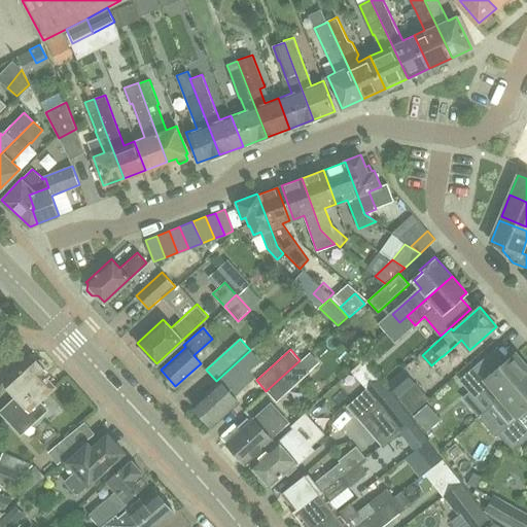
[(192,405),(211,425),(238,401),(233,395),(253,377),(248,371),(259,360),(251,351),(192,405)]
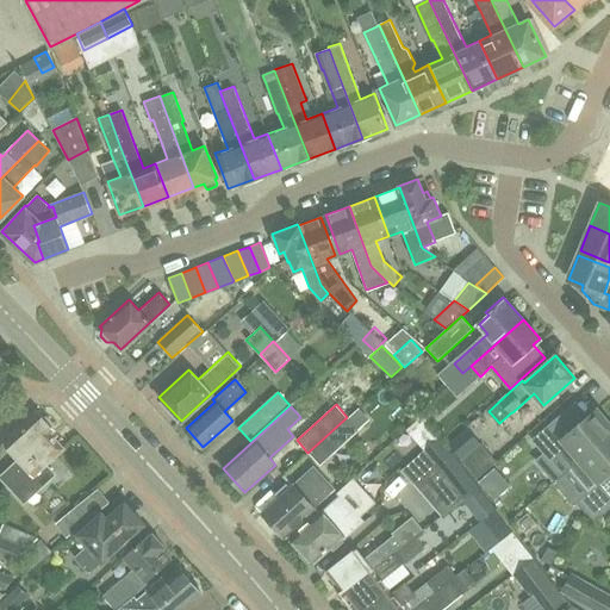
[(356,409),(347,417),(348,417),(348,418),(359,429),(367,421),(356,409)]
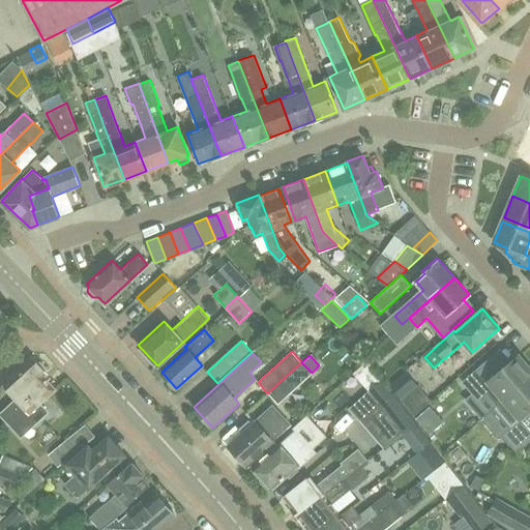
[(483,361),(463,379),(475,393),(466,401),(482,419),(496,408),(529,379),(529,370),(519,356),(496,376),(483,361)]
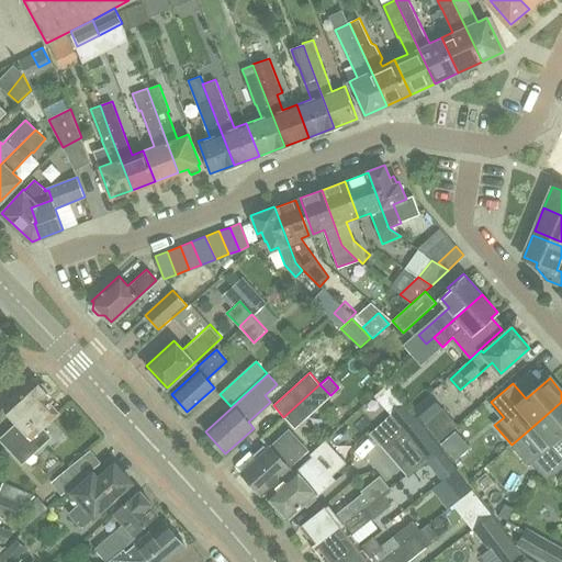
[(17,422),(0,437),(0,439),(22,463),(53,436),(44,427),(59,413),(46,400),(49,396),(35,381),(6,409),(17,422)]
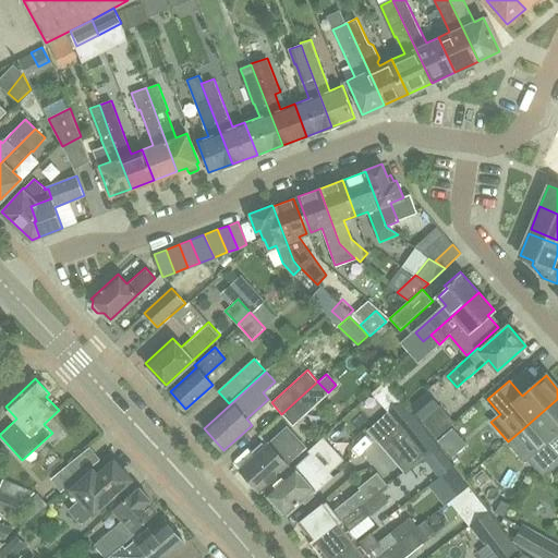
[(293,426),(324,398),(313,387),(318,383),(318,381),(317,381),(281,414),(293,426)]
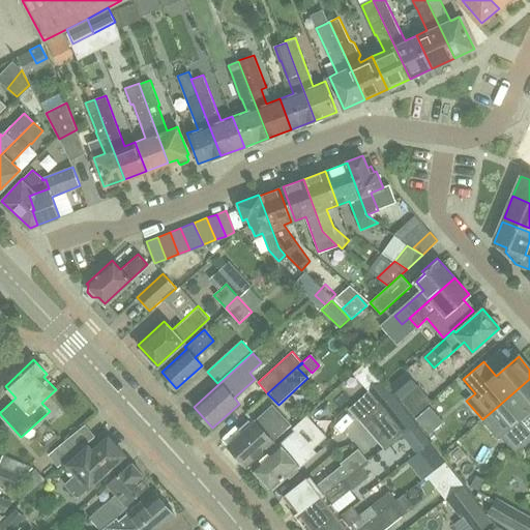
[(529,379),(496,408),(512,427),(502,436),(513,449),(529,434),(529,431),(521,420),(529,411),(529,379)]
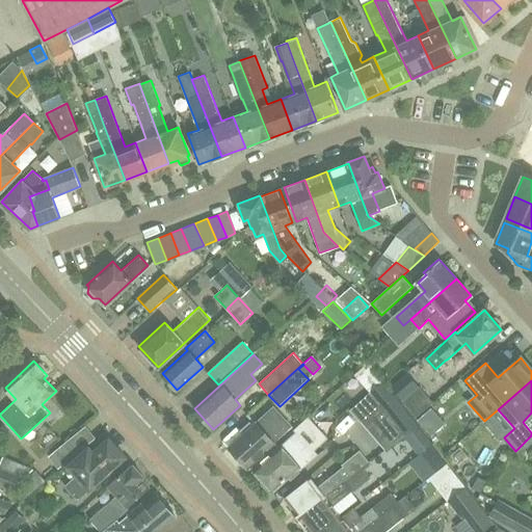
[(395,397),(382,382),(350,410),(363,425),(395,397)]
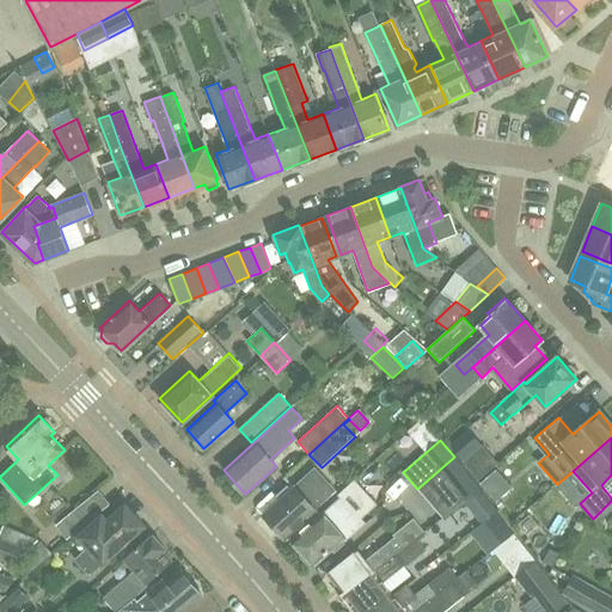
[(479,481),(499,463),(483,444),(463,460),(479,481)]
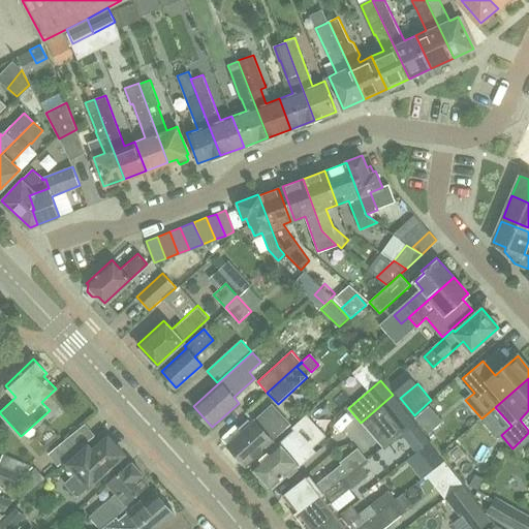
[(361,423),(383,448),(401,434),(403,432),(401,431),(414,421),(393,395),(361,423)]
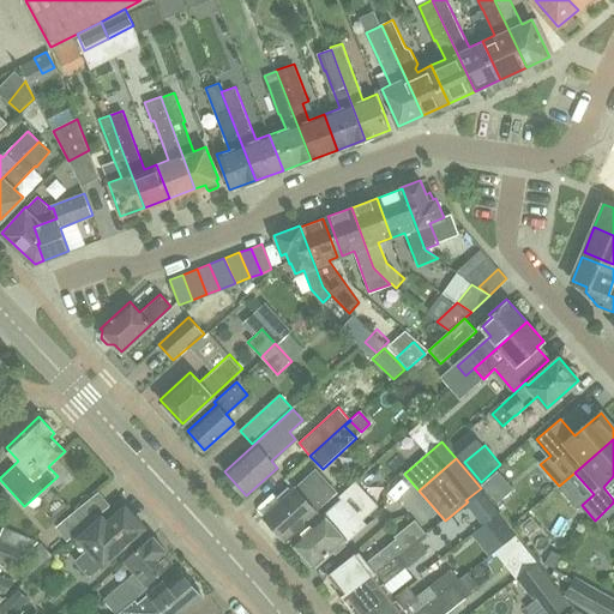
[(282,500),(264,516),(286,539),(336,493),(325,480),(315,470),(295,488),(292,492),(289,489),(280,498),(282,500)]
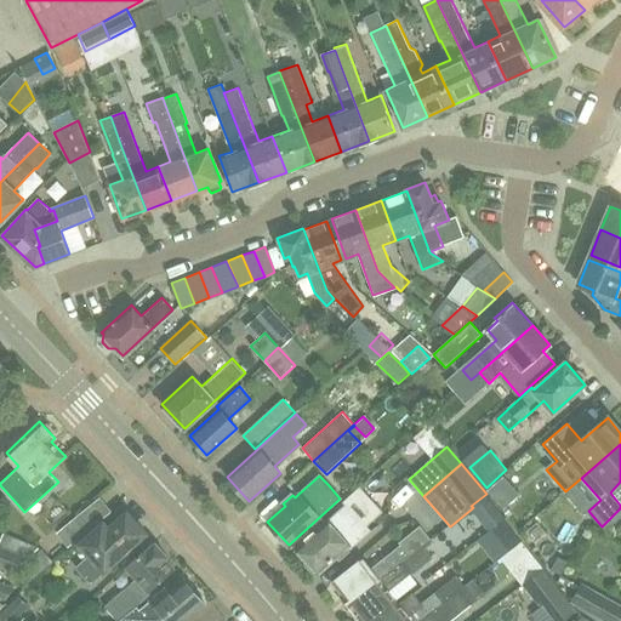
[(518,478),(501,488),(512,507),(529,497),(518,478)]
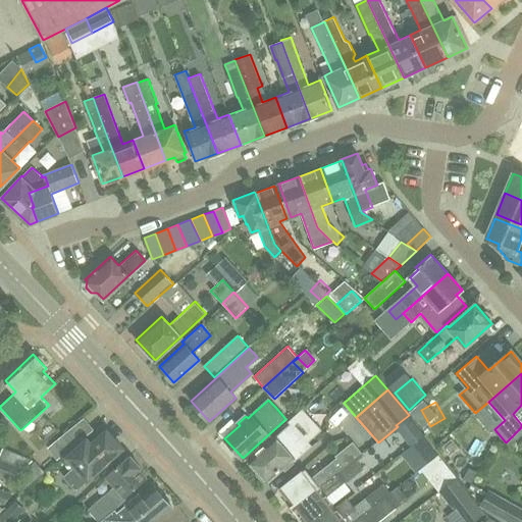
[(396,428),(411,448),(413,446),(425,436),(409,415),(396,425),(398,426),(396,428)]
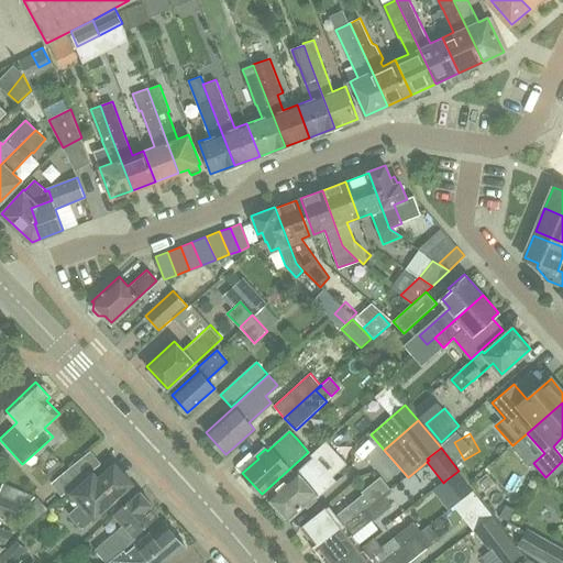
[(313,455),(268,496),(271,498),(277,506),(277,511),(283,517),(287,517),(289,519),(306,505),(308,509),(318,499),(315,496),(317,494),(334,479),(324,468),(313,455)]
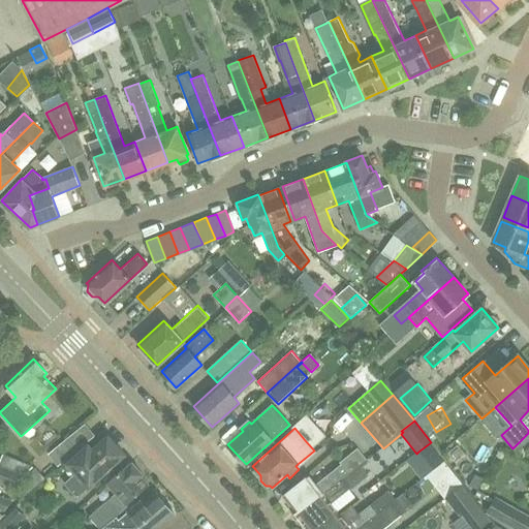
[(89,488),(126,455),(109,436),(93,449),(89,444),(67,464),(76,473),(65,484),(78,497),(89,488)]
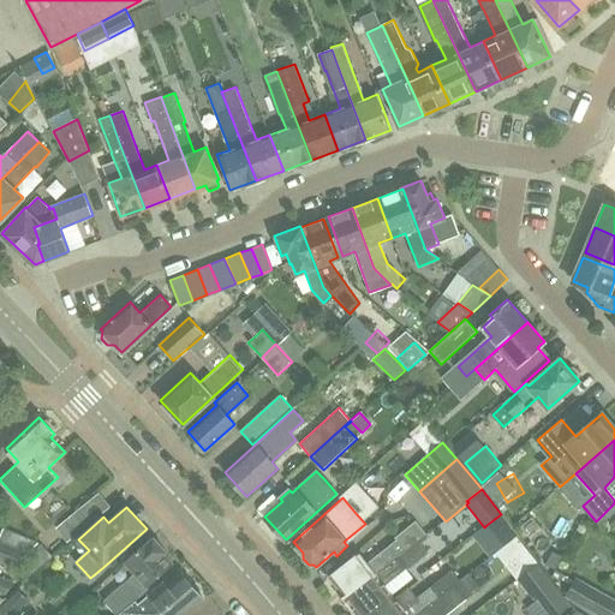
[(67,542),(88,524),(77,511),(57,527),(67,542)]
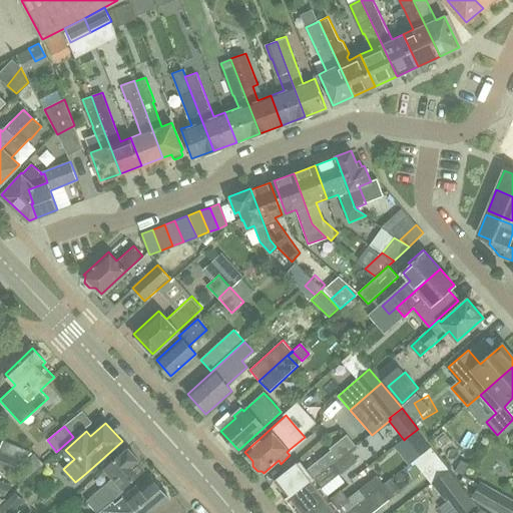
[(406,438),(419,456),(431,447),(418,429),(406,438)]
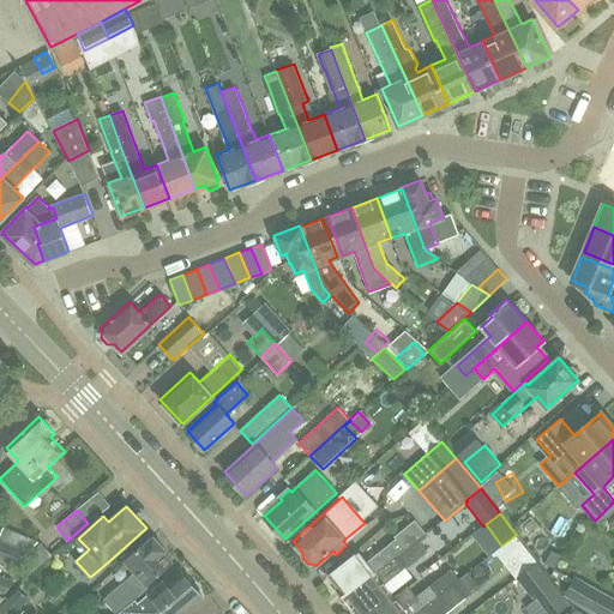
[(329,576),(344,596),(417,540),(426,533),(415,519),(395,536),(396,539),(366,563),(359,553),(329,576)]
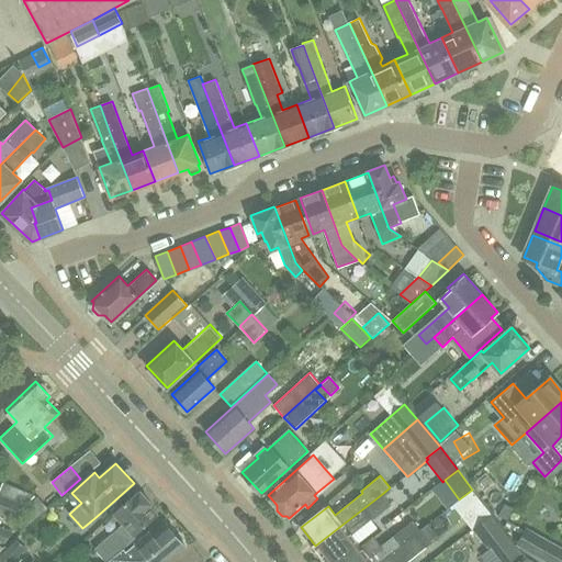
[(486,487),(503,499),(510,491),(494,479),(486,487)]
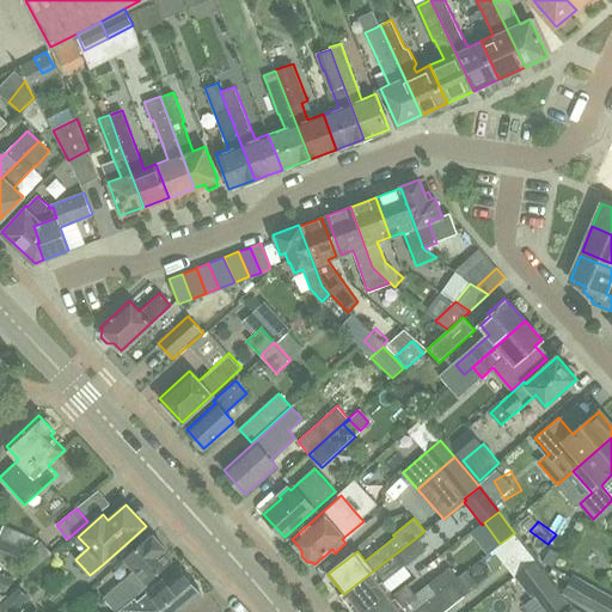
[(404,565),(424,550),(418,542),(427,534),(424,531),(416,538),(343,594),(356,611),(362,611),(389,592),(381,581),(403,564),(404,565)]
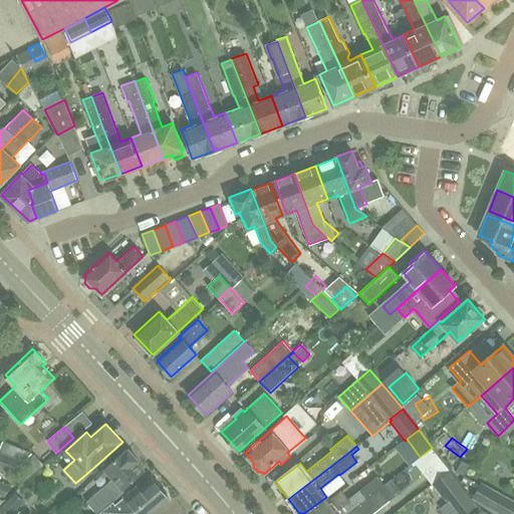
[(127,450),(104,469),(113,479),(87,502),(96,513),(98,513),(147,472),(139,463),(141,462),(131,450),(129,451),(127,450)]
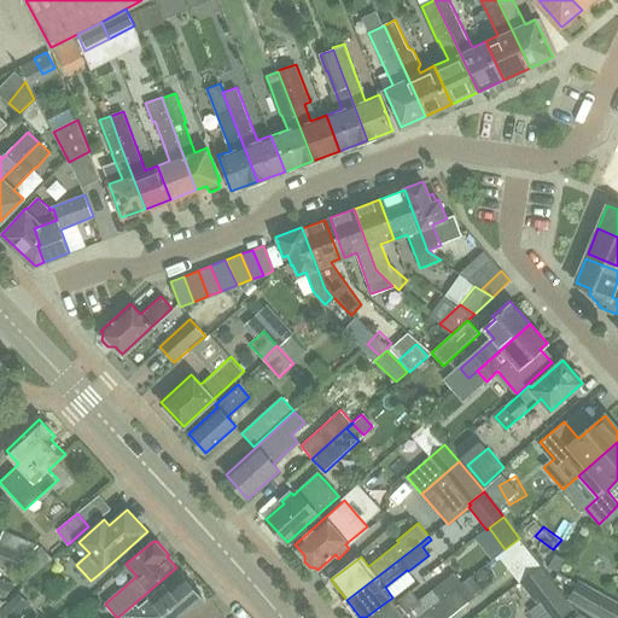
[(0,561),(13,567),(28,555),(0,543),(0,561)]
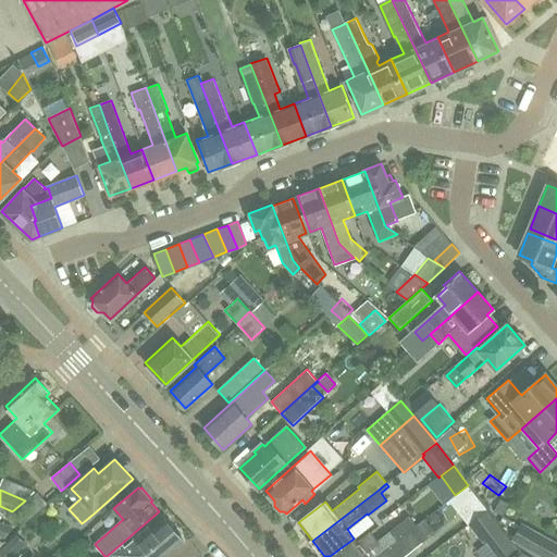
[(27,521),(48,504),(38,492),(17,509),(27,521)]
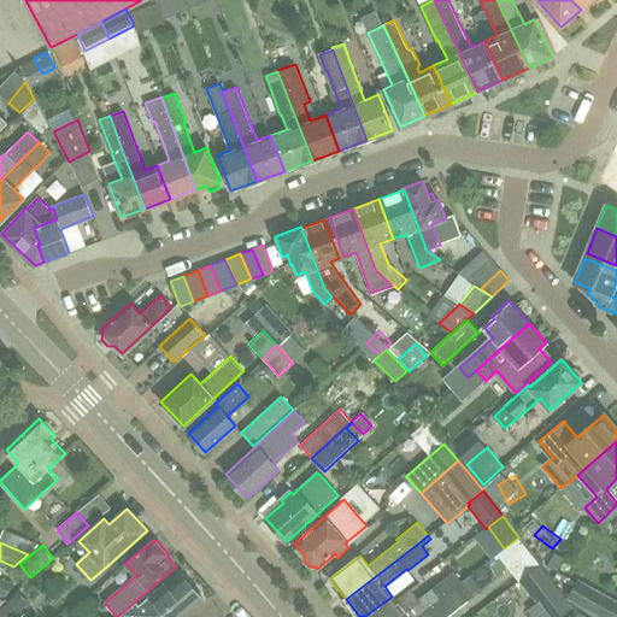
[(562,558),(553,553),(547,566),(556,570),(562,558)]
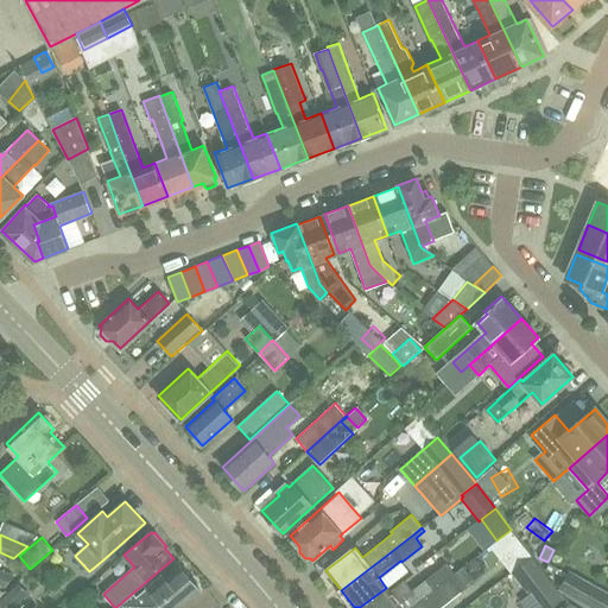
[(552,607),(565,600),(531,555),(523,562),(524,563),(512,572),(539,607),(552,607)]
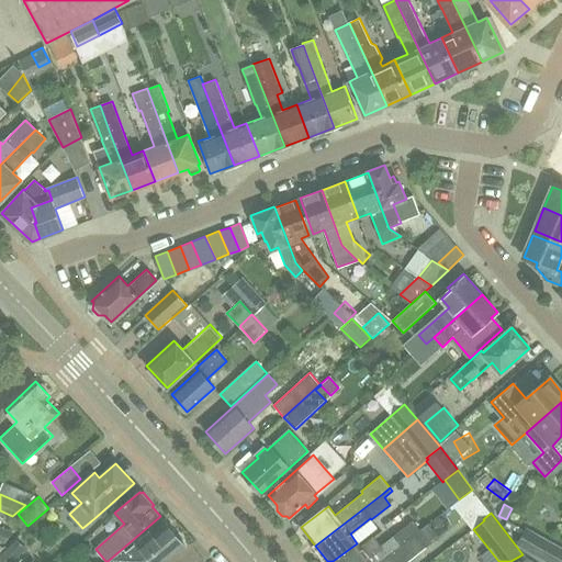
[(339,561),(380,561),(429,525),(428,524),(420,530),(413,520),(393,537),(392,536),(380,546),(373,537),(339,561)]
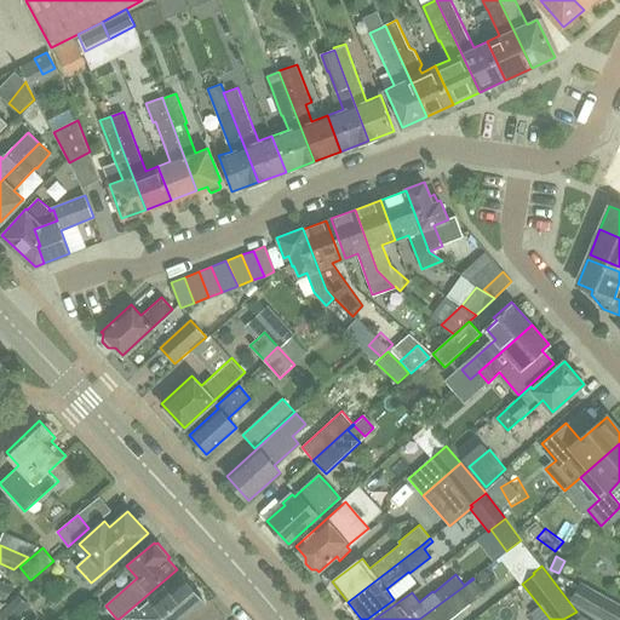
[(184,619),(205,603),(184,578),(170,590),(166,586),(141,608),(137,606),(151,593),(119,619),(184,619)]
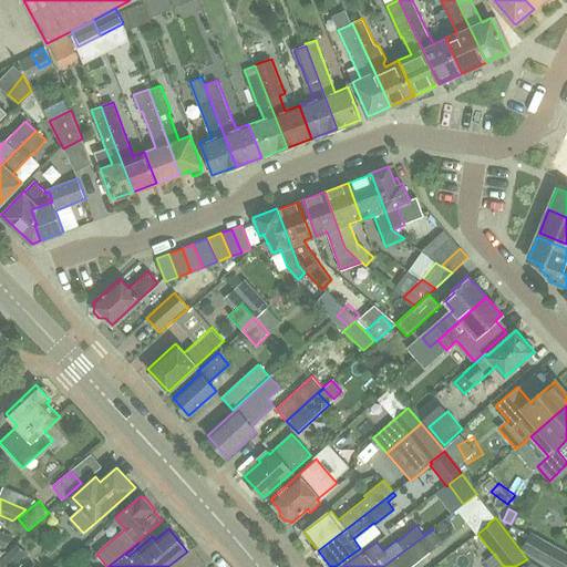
[(412,566),(443,543),(433,529),(383,566),(412,566)]
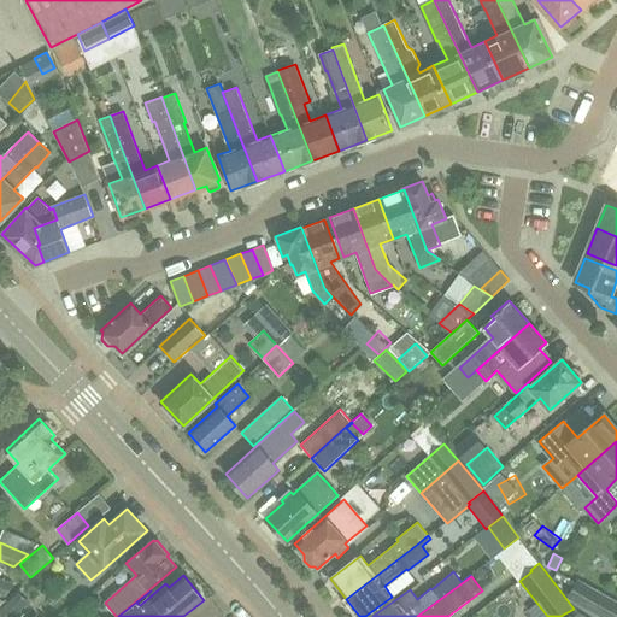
[(0,593),(5,595),(13,585),(0,579),(0,604),(5,599),(0,597),(0,593)]
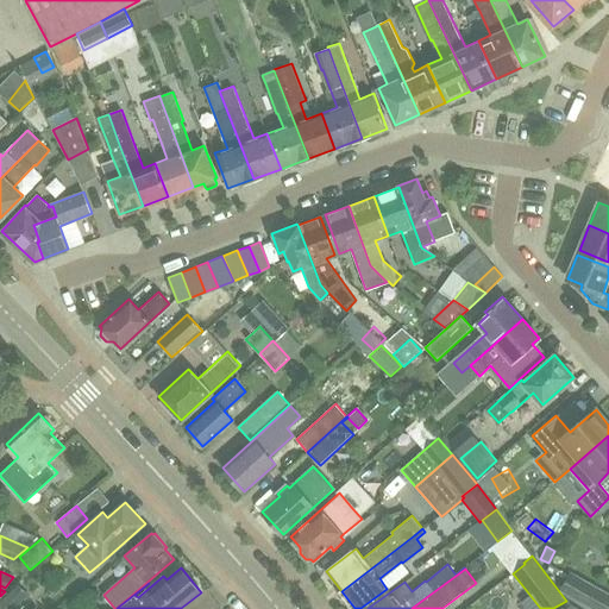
[(560,590),(592,608),(608,608),(608,597),(569,575),(560,590)]
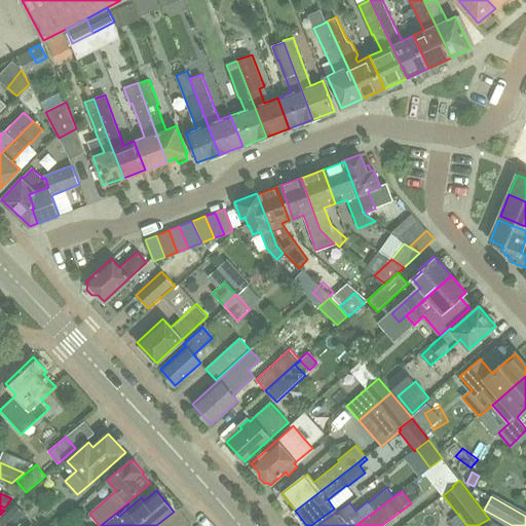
[(12,525),(16,522),(7,513),(0,519),(0,522),(3,525),(12,525)]
